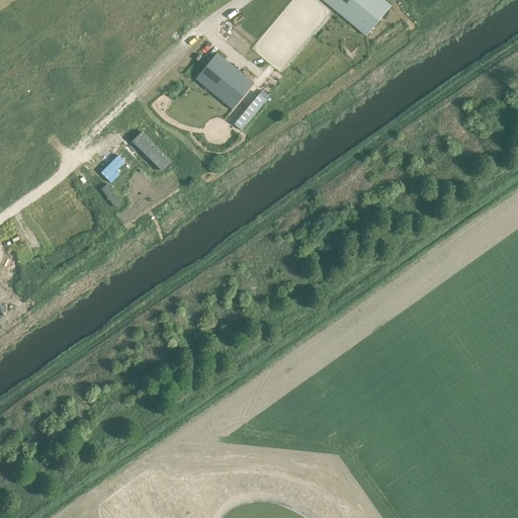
[(381,0),(325,0),(344,16),(346,13),(360,25),(358,27),(366,34),(390,6),(381,0)]
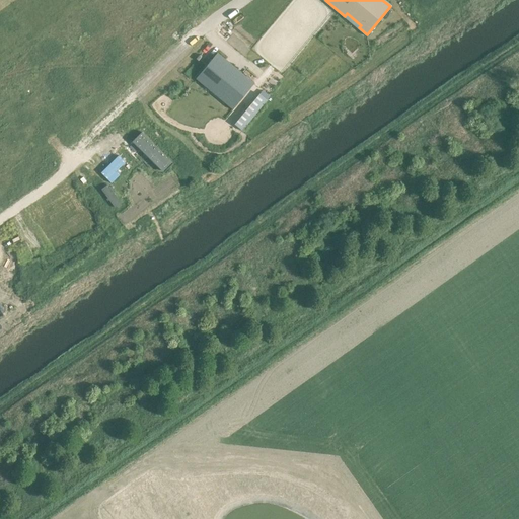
[(218,53),(196,79),(204,86),(206,84),(226,101),(224,103),(232,109),(254,83),(218,53)]
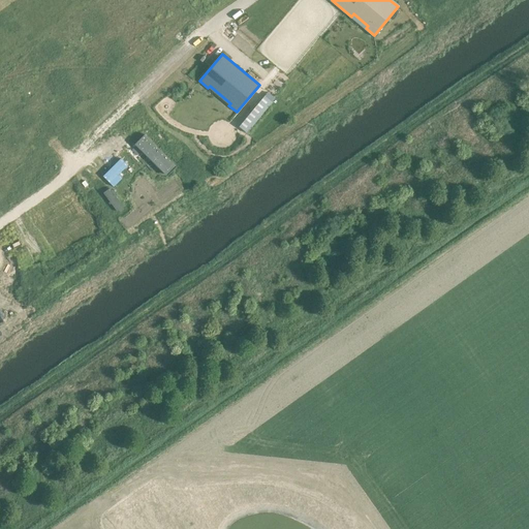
[(134,145),(128,151),(135,158),(143,151),(162,170),(162,169),(166,174),(165,174),(167,176),(172,172),(177,166),(145,134),(139,139),(134,145)]
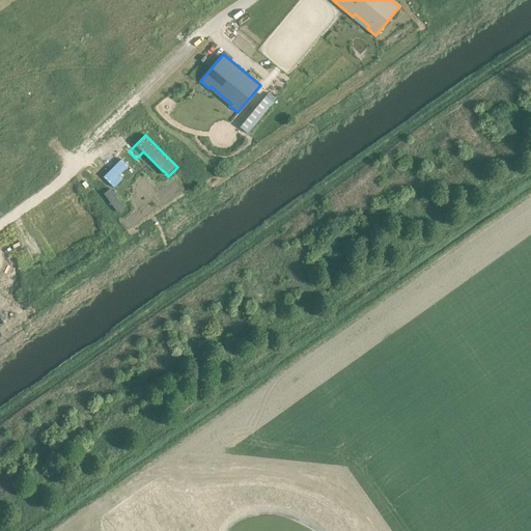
[(121,159),(103,177),(110,185),(128,166),(121,159)]
